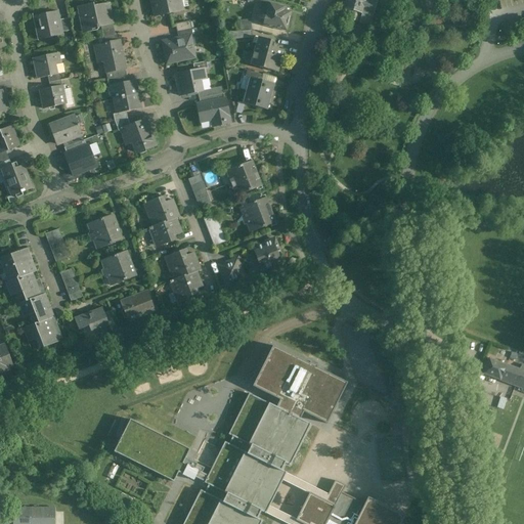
[(167,0),(151,3),(155,17),(182,11),(182,8),(188,6),(186,0),(167,0)]
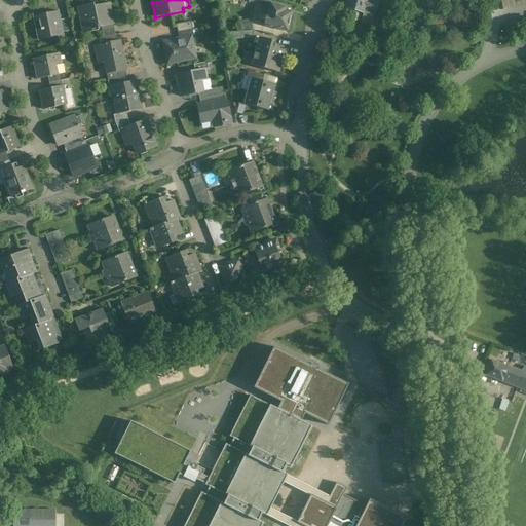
[(347,0),(347,1),(348,1),(345,8),(345,9),(346,9),(362,13),(363,14),(361,22),(372,25),(375,14),(378,1),(373,0),(347,0)]
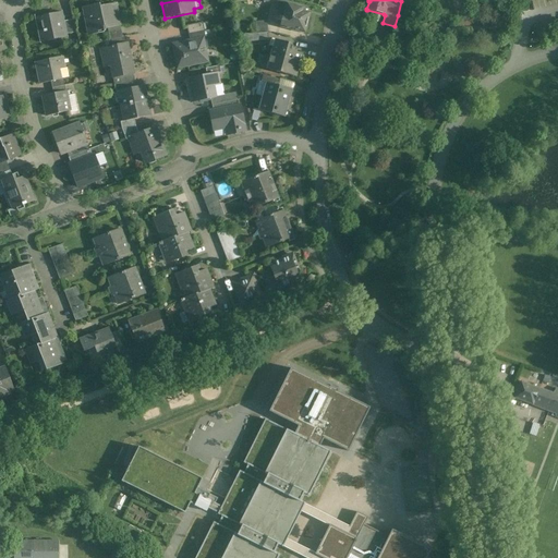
[(302,9),(278,2),(276,10),(284,12),(283,15),(282,15),(280,26),(299,31),(301,33),(303,33),(305,32),(306,29),(305,27),(308,14),(302,12),(302,9)]
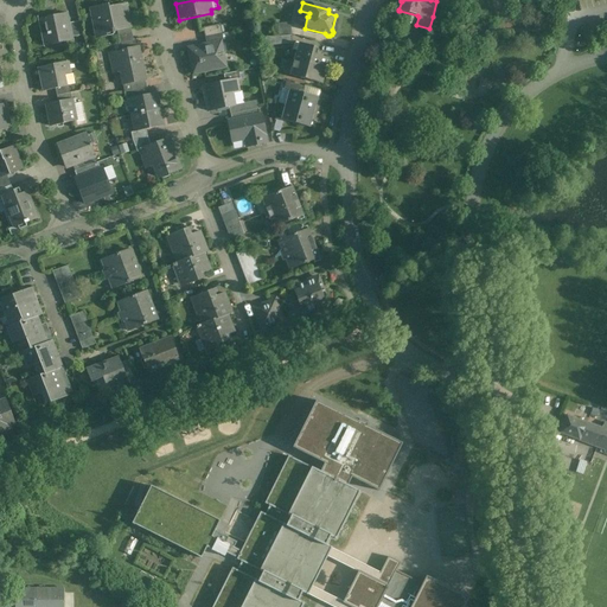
[(537,4),(524,2),(523,13),(536,13),(537,4)]
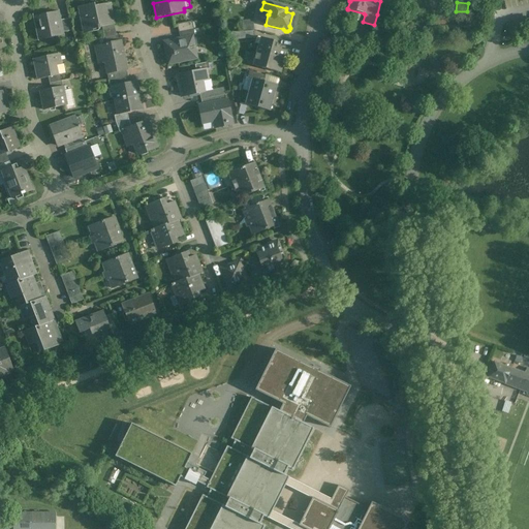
[(110,3),(95,6),(94,4),(81,6),(82,12),(73,13),(73,14),(80,13),(82,21),(84,21),(86,31),(98,29),(98,30),(100,29),(99,27),(101,27),(114,25),(115,24),(110,3)]
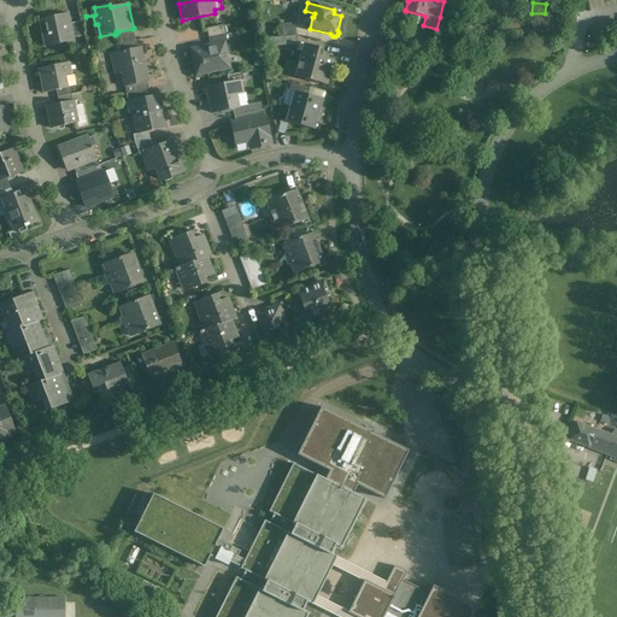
[(68,13),(45,18),(46,24),(50,42),(51,46),(72,41),(72,39),(69,24),(68,13)]
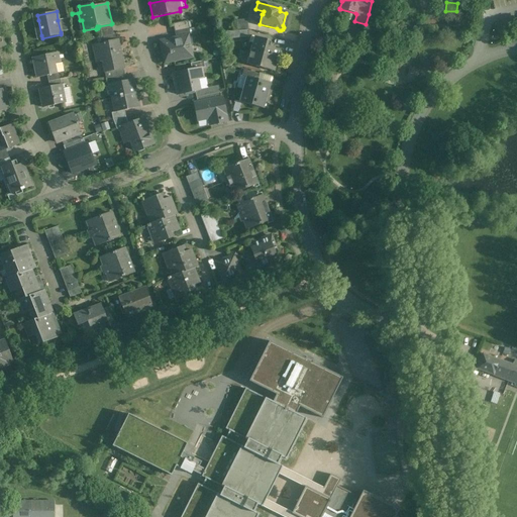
[(68,18),(58,20),(61,32),(70,30),(68,18)]
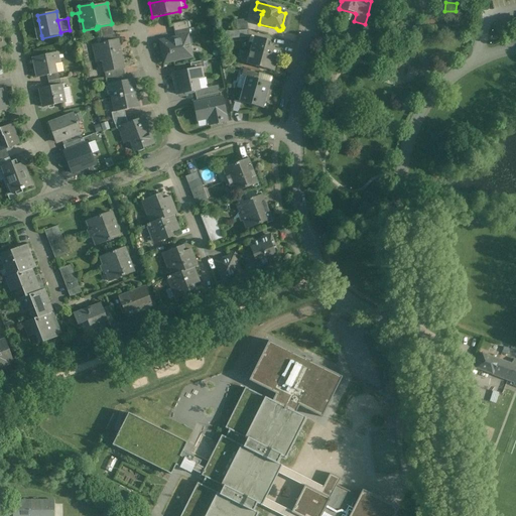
[(247,19),(236,20),(237,31),(248,30),(247,19)]
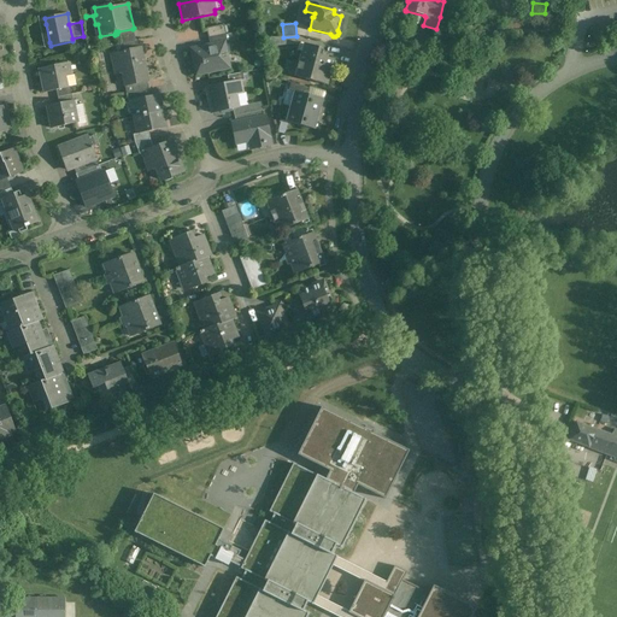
[(224,27),(206,30),(209,39),(225,35),(224,27)]
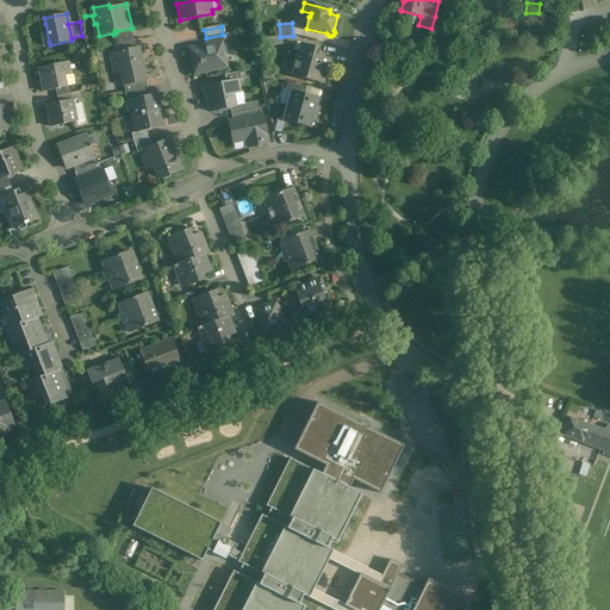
[(131,29),(117,31),(120,44),(122,43),(134,41),(131,29)]
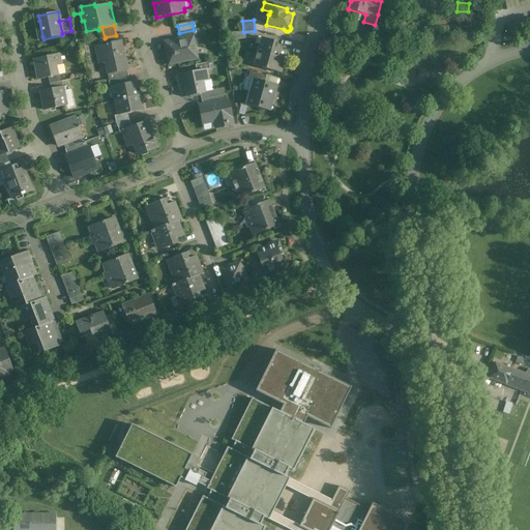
[(194,30),(179,33),(180,39),(193,36),(193,37),(196,36),(194,30)]
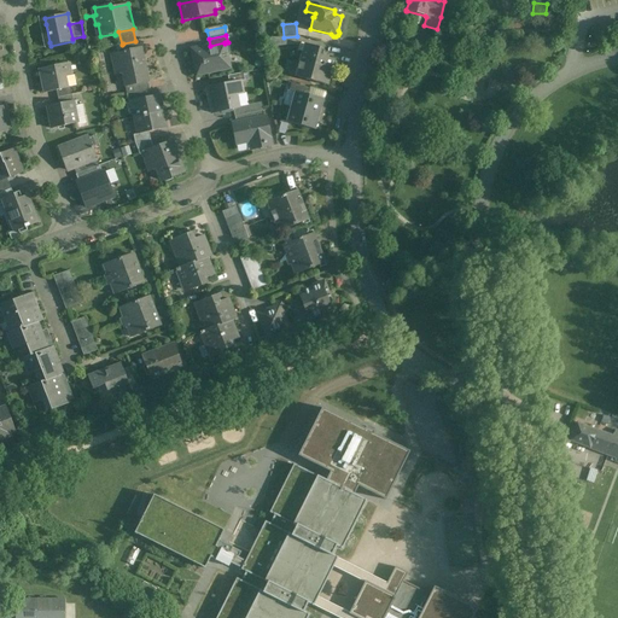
[(284,38),(270,38),(270,46),(297,45),(297,36),(284,38)]
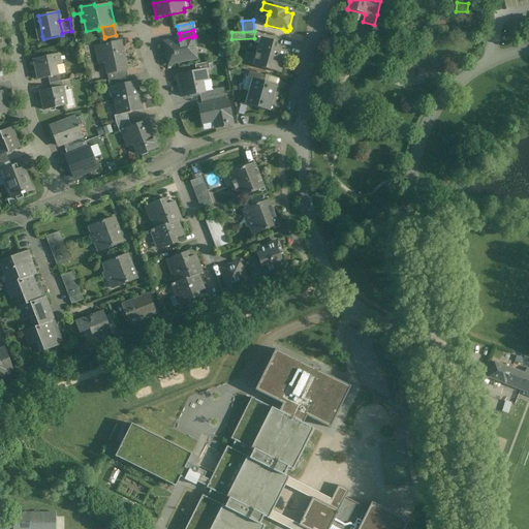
[(116,35),(105,37),(106,43),(119,41),(118,35),(116,35)]
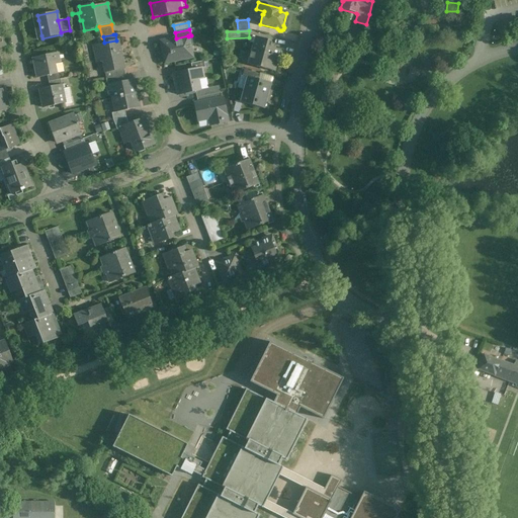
[(176,38),(160,41),(165,63),(185,59),(185,57),(192,55),(188,36),(188,35),(176,38)]
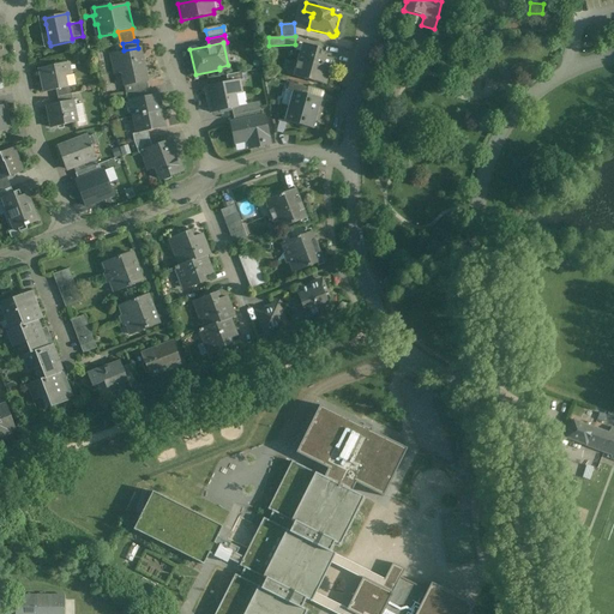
[(332,60),(317,55),(319,49),(302,44),(293,77),(326,85),(332,60)]
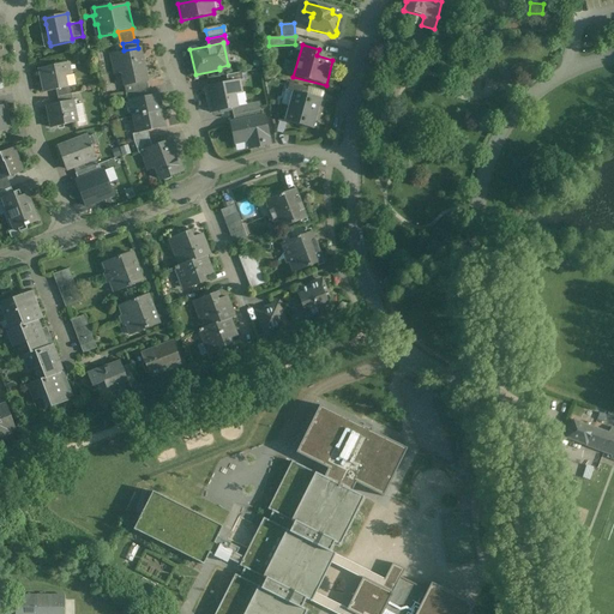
[(124,50),(110,53),(115,74),(125,72),(127,85),(124,85),(124,86),(146,82),(140,47),(138,48),(124,50)]
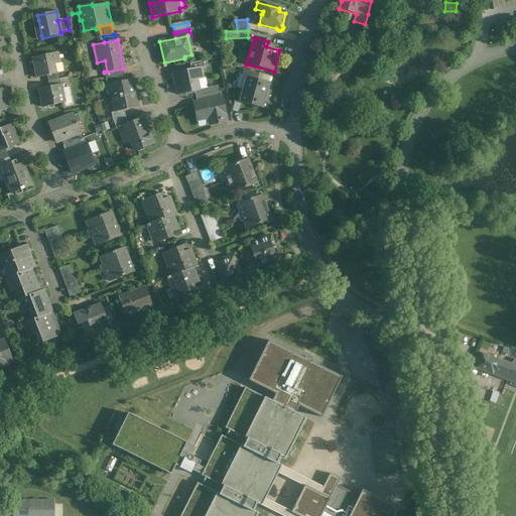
[(57,52),(32,57),(37,78),(46,76),(55,74),(54,73),(53,65),(59,63),(57,52)]
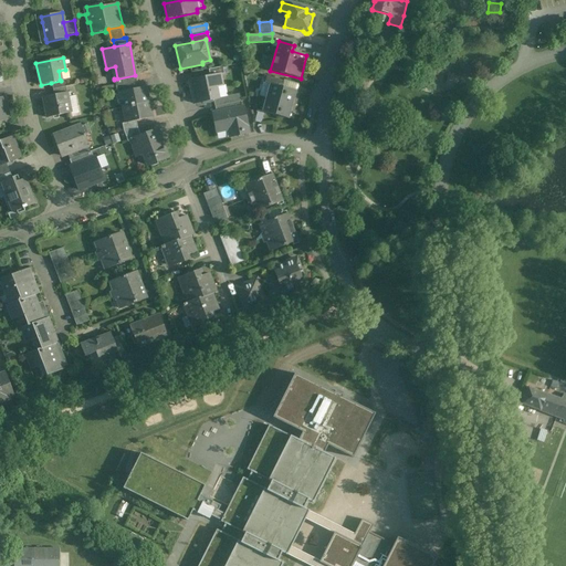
[(222,66),(209,70),(210,76),(220,74),(220,75),(224,74),(222,66)]
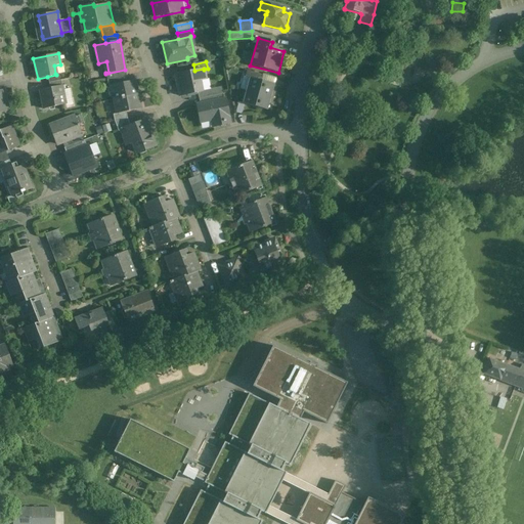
[(194,71),(175,75),(180,96),(198,93),(202,92),(202,91),(208,90),(204,70),(204,69),(194,71)]
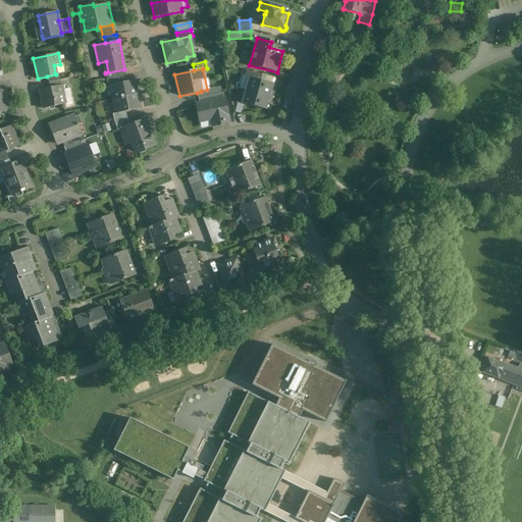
[(262,74),(246,70),(245,77),(250,79),(251,79),(260,81),(262,74)]
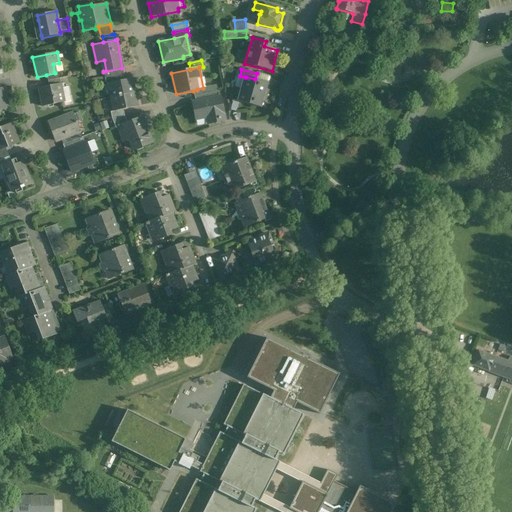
[(55,73),(46,75),(47,81),(59,78),(58,72),(54,72),(55,73)]
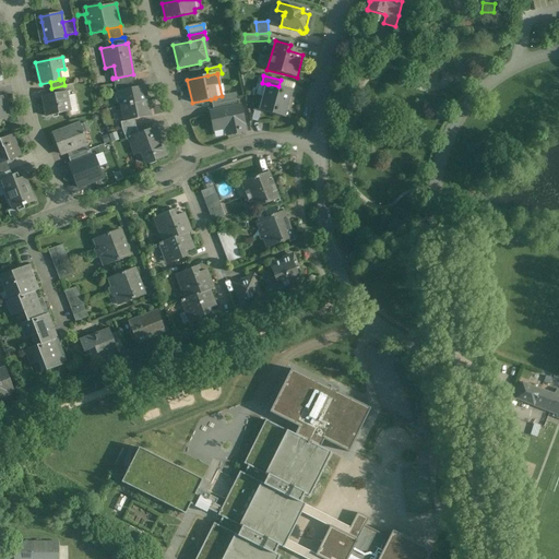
[(135,81),(114,85),(116,93),(118,92),(137,87),(135,81)]
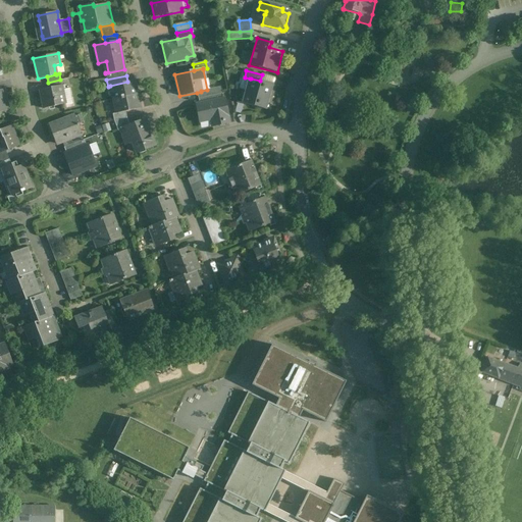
[(260,81),(251,79),(250,79),(247,91),(270,97),(273,85),(260,81)]
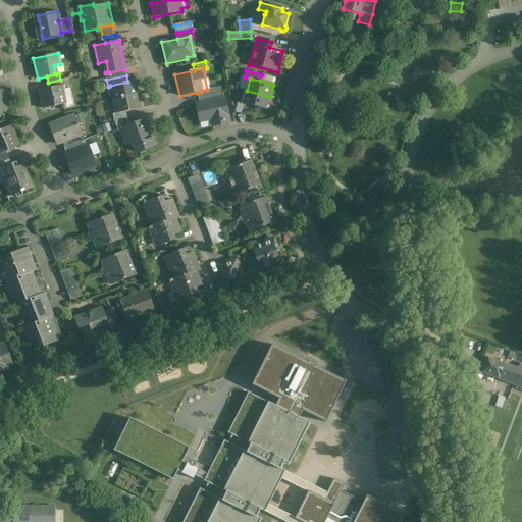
[(60,80),(48,83),(50,89),(62,86),(60,80)]
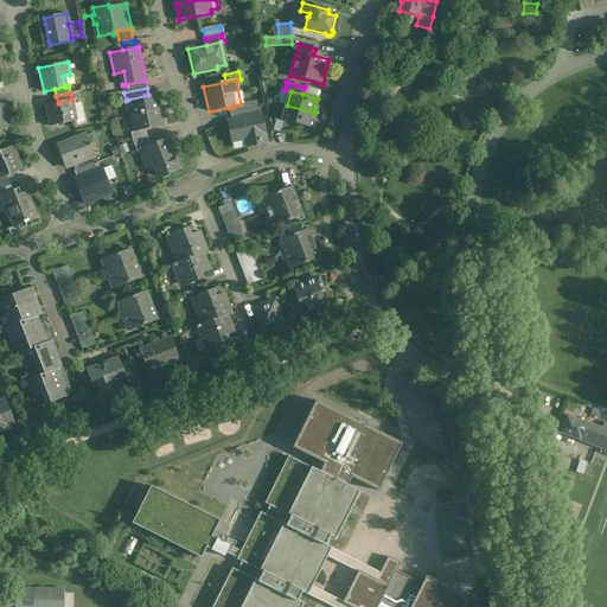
[(148,95),(128,100),(132,115),(160,109),(157,94),(148,95)]
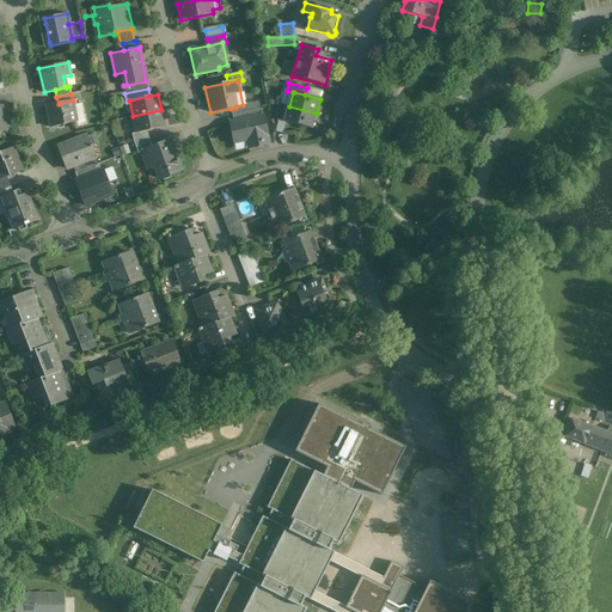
[(59,104),(47,106),(51,128),(77,122),(73,101),(59,104)]
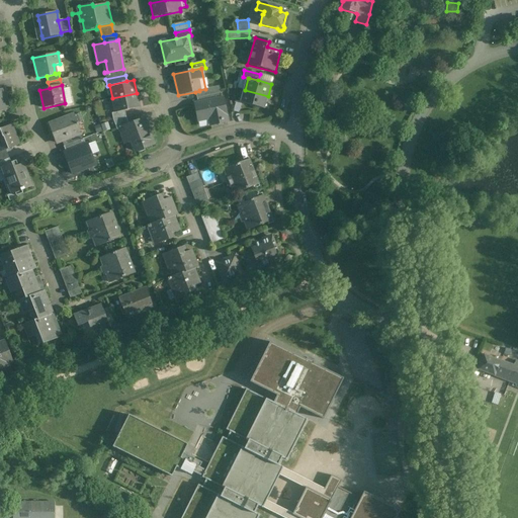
[(205,89),(199,90),(199,91),(195,92),(196,98),(221,93),(219,86),(205,89)]
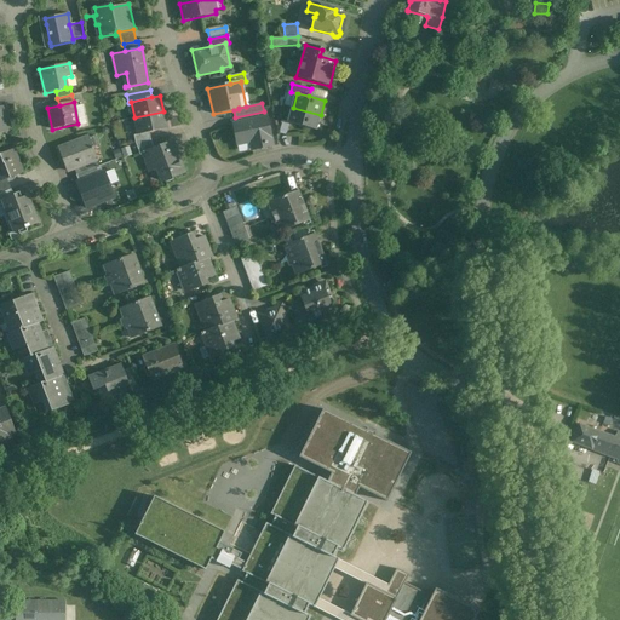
[(321,115),(293,108),(290,124),(316,131),(321,115)]
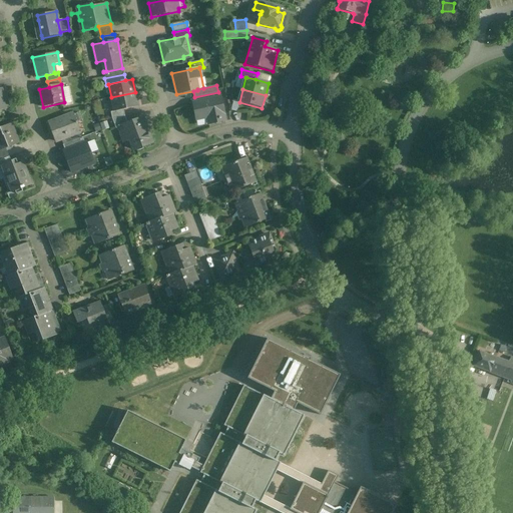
[(135,92),(111,97),(114,111),(114,112),(123,110),(138,106),(135,92)]
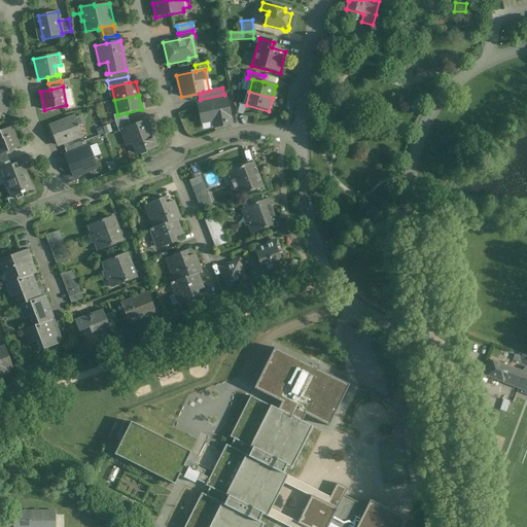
[(224,95),(200,100),(202,106),(225,101),(224,95)]
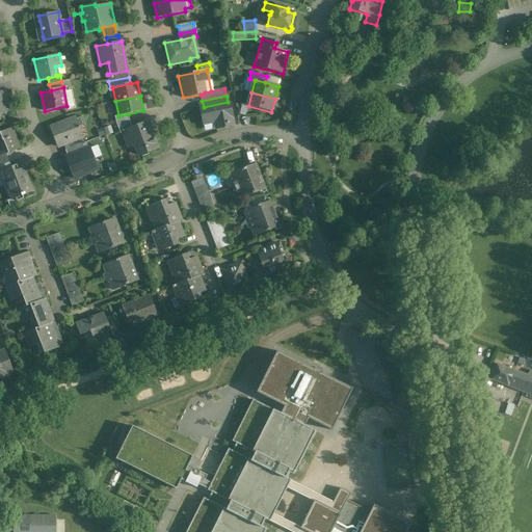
[(204,107),(200,107),(204,124),(215,122),(217,129),(234,126),(232,117),(233,117),(229,101),(228,102),(204,107)]
